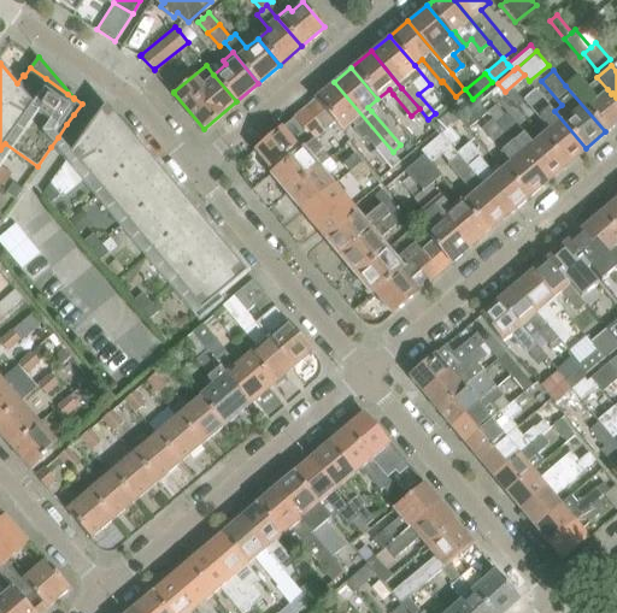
[(579,76),(565,86),(605,131),(616,121),(616,98),(612,93),(611,94),(607,89),(597,77),(587,86),(579,76)]
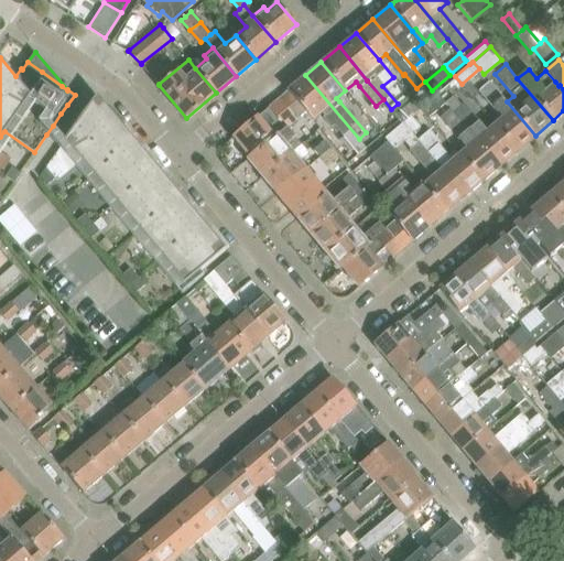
[(305,75),(289,89),(306,109),(313,118),(322,109),(326,115),(323,118),(331,127),(334,125),(358,152),(365,147),(359,139),(305,75)]
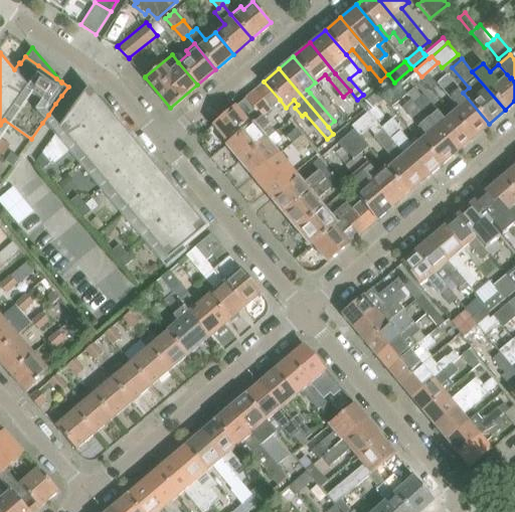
[(447,73),(437,81),(450,98),(458,107),(453,111),(464,123),(462,125),(472,138),(475,136),(489,124),(463,93),(447,73)]
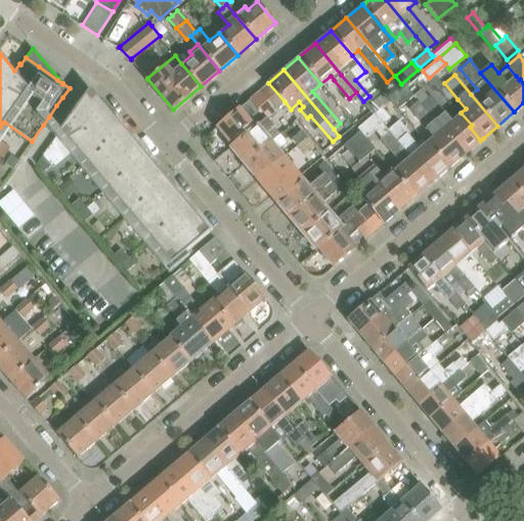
[(274,110),(285,101),(268,83),(258,91),(274,110)]
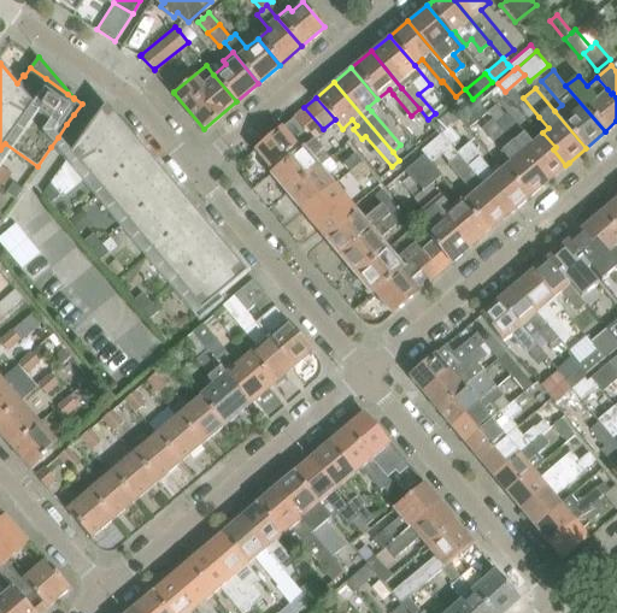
[(476,102),(460,115),(469,124),(470,125),(489,110),(488,108),(480,99),(476,102)]
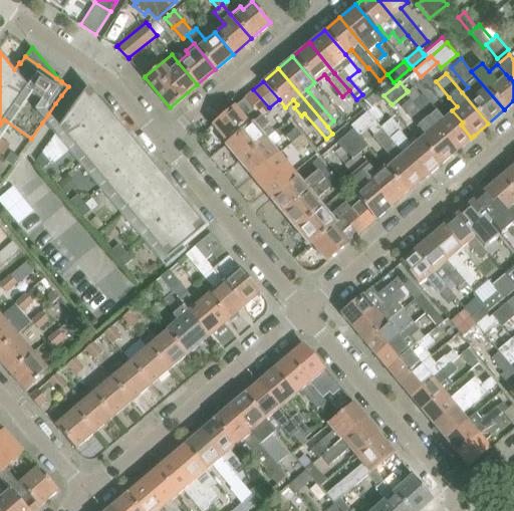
[(413,84),(407,90),(408,91),(412,96),(419,104),(456,150),(471,138),(461,124),(463,122),(452,110),(450,112),(444,117),(423,92),(421,94),(413,84)]
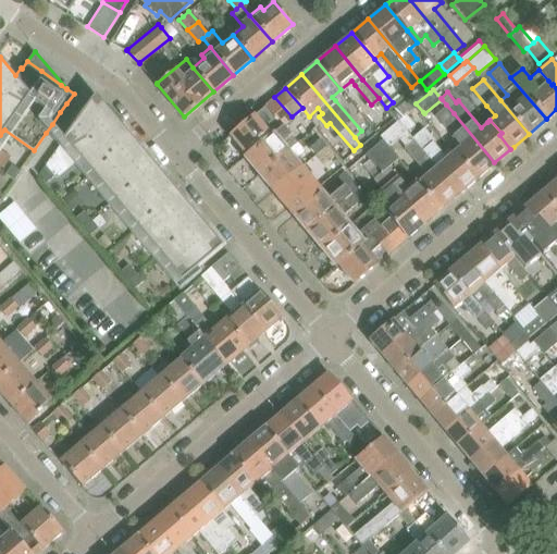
[(182,279),(223,244),(221,243),(217,246),(207,234),(210,232),(211,231),(199,216),(194,220),(184,208),(188,205),(189,204),(176,189),(172,193),(162,181),(165,177),(165,179),(166,177),(155,162),(149,167),(139,155),(144,151),(145,150),(132,136),(127,139),(118,127),(121,124),(121,125),(122,124),(96,93),(63,137),(90,169),(114,197),(135,223),(158,250),(182,279)]
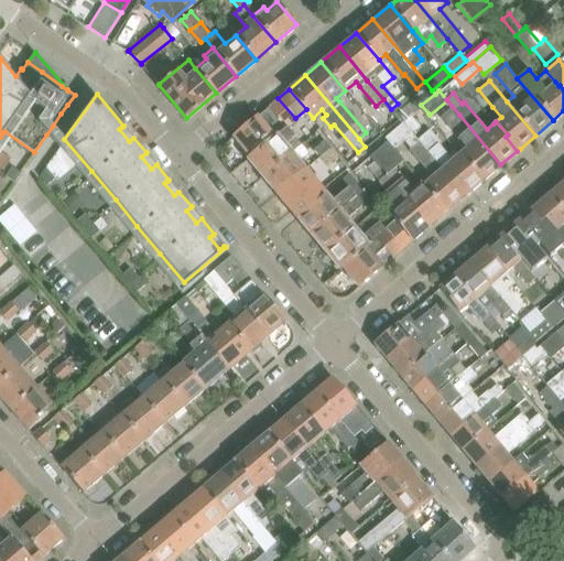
[(234,135),(250,154),(273,136),(264,126),(267,125),(264,122),(274,115),(284,127),(295,118),(278,98),(234,135)]
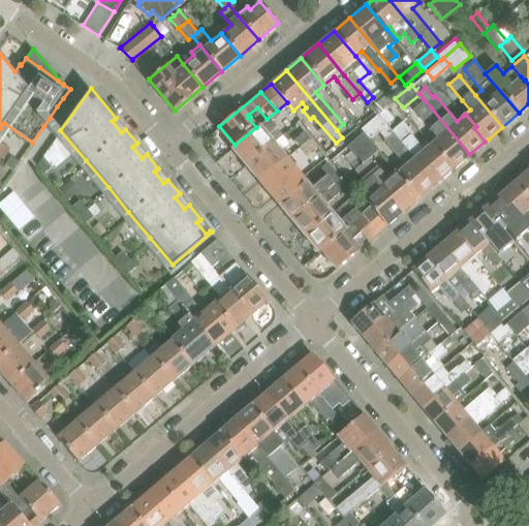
[(386,92),(374,102),(381,110),(385,106),(393,100),(386,92)]
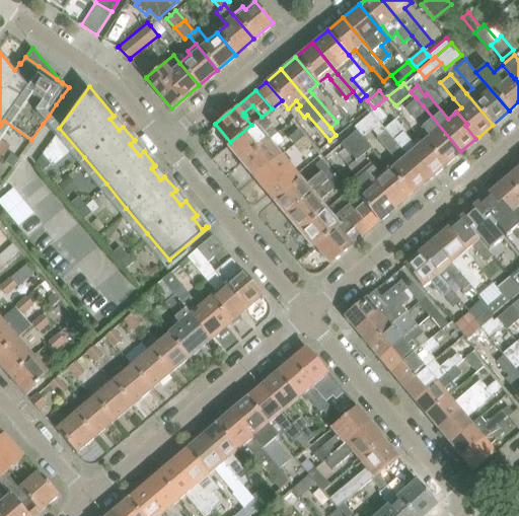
[(416,97),(405,105),(413,114),(430,134),(424,139),(422,141),(433,153),(435,151),(445,164),(453,157),(460,151),(423,105),(416,97)]
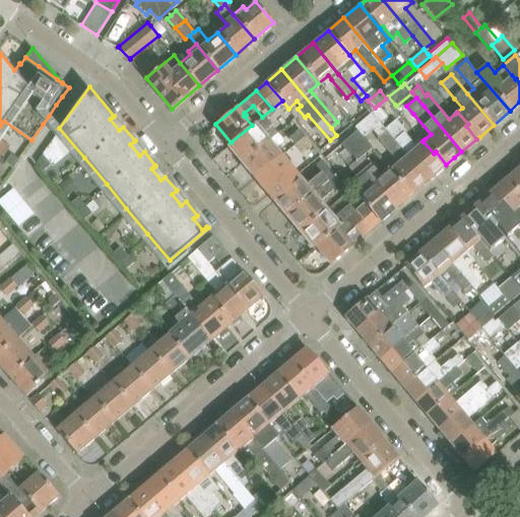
[(375,108),(371,111),(379,121),(387,115),(379,105),(375,108)]
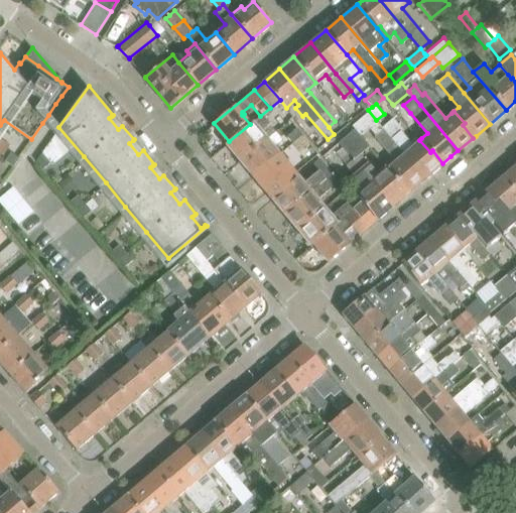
[(368,111),(352,124),(355,127),(360,134),(376,120),(368,110),(368,111)]
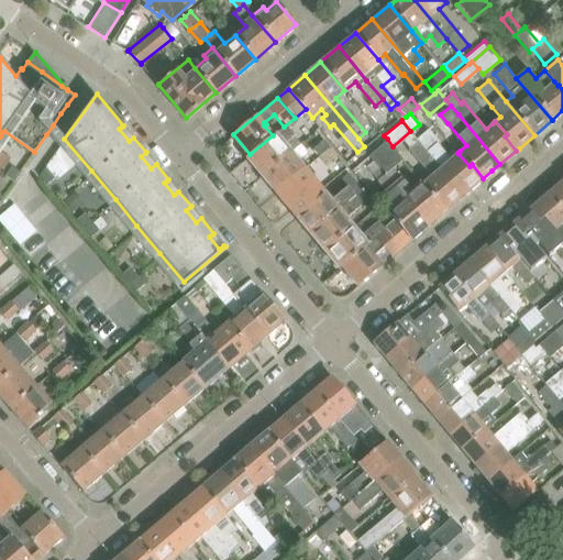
[(250,154),(247,156),(262,174),(289,151),(298,144),(284,127),(273,135),(250,154)]
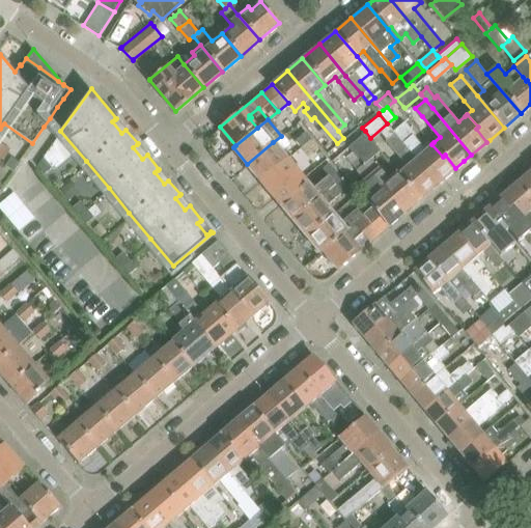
[(402,119),(392,129),(393,131),(438,184),(453,170),(455,168),(445,155),(443,157),(431,144),(427,139),(421,144),(412,134),(414,133),(402,119)]
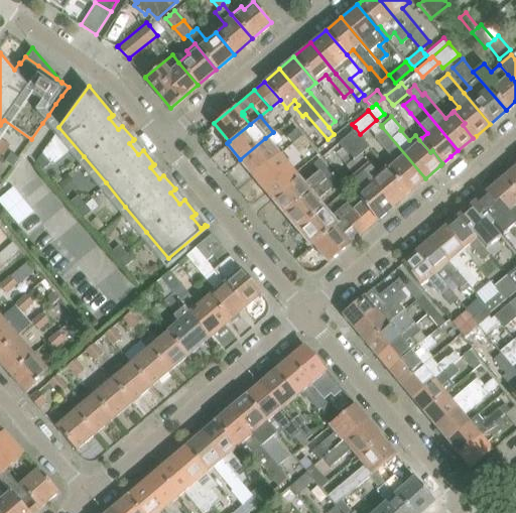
[(285,135),(291,142),(301,133),(295,126),(285,135)]
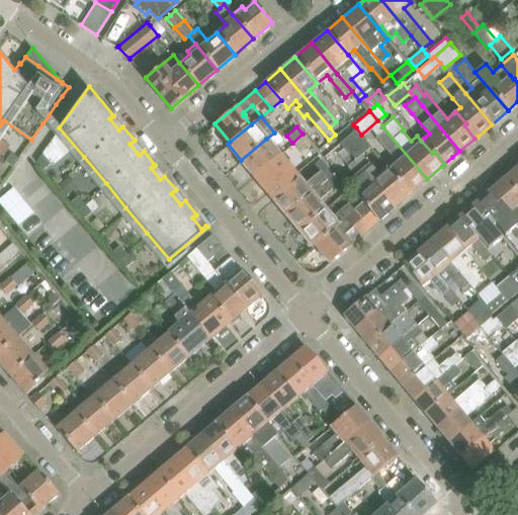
[(394,207),(410,193),(389,168),(379,176),(359,153),(369,144),(361,135),(356,127),(339,143),(343,147),(358,166),(394,207)]
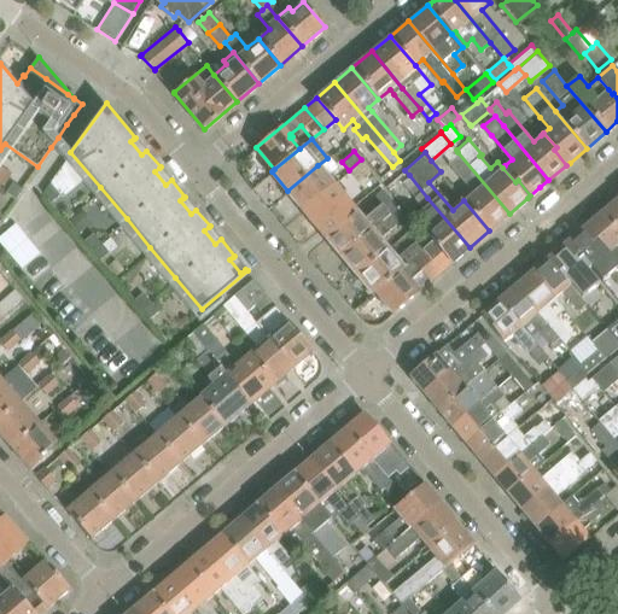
[(491,228),(509,214),(458,152),(448,162),(473,192),(467,198),(464,200),(489,231),(491,228)]
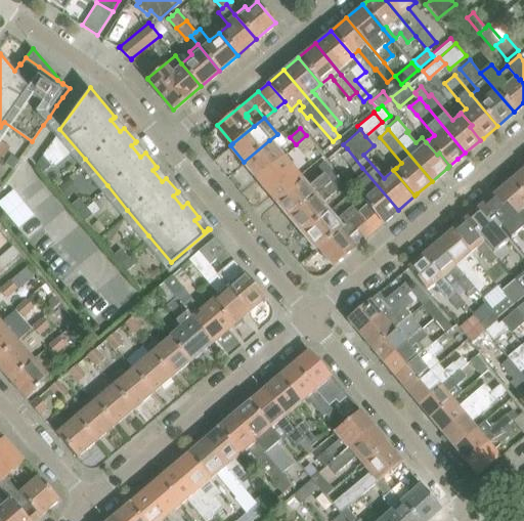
[(312,142),(306,135),(296,144),(302,152),(312,142)]
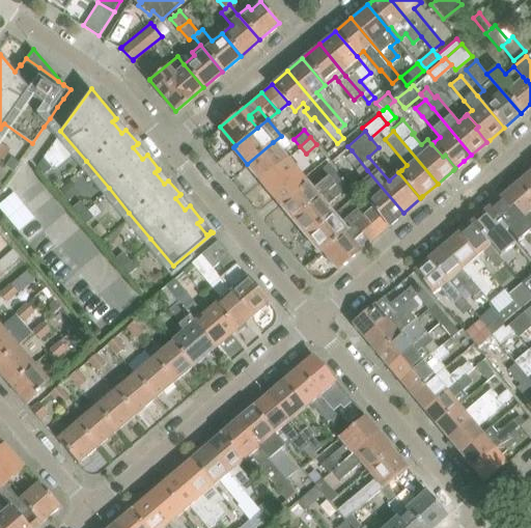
[(280,151),(273,142),(247,164),(259,179),(290,155),(284,148),(280,151)]
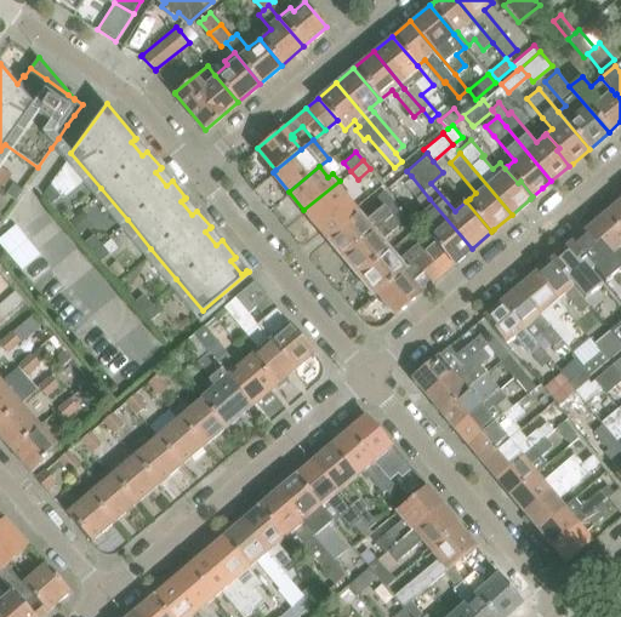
[(400,184),(411,176),(406,171),(396,180),(400,184)]
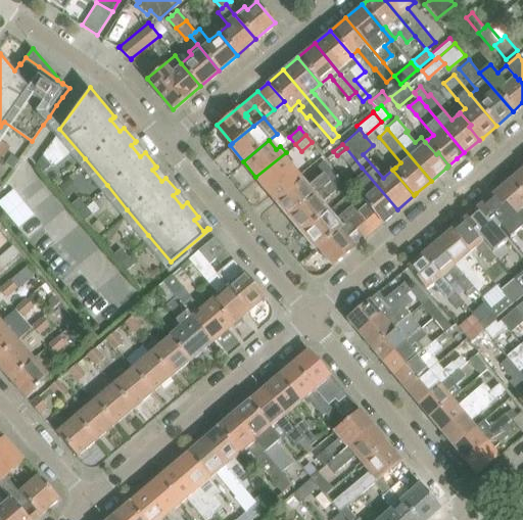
[(5,161),(13,167),(19,158),(11,152),(5,161)]
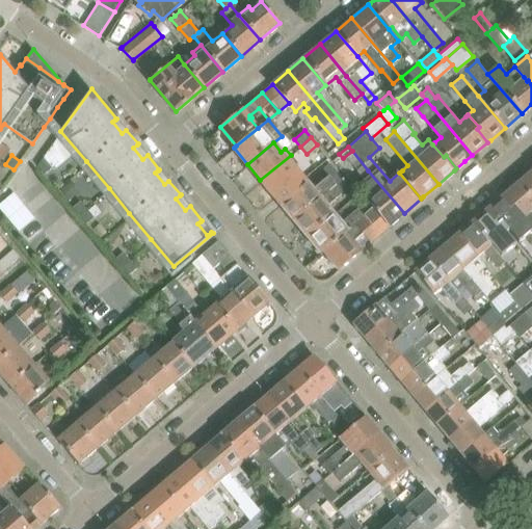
[(276,200),(280,204),(306,181),(302,178),(300,175),(293,166),(297,162),(291,155),(260,180),(274,196),(276,200)]
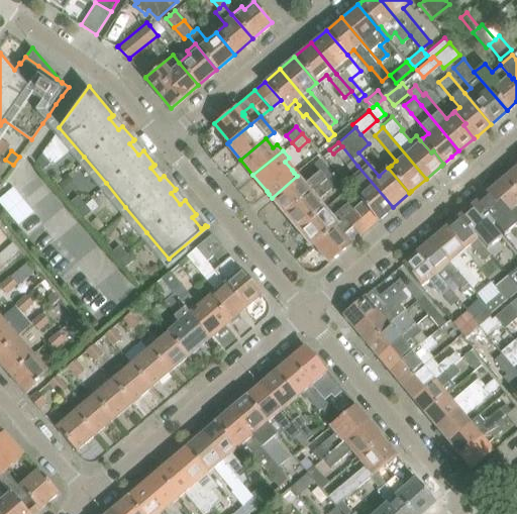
[(50,161),(42,151),(36,160),(42,168),(50,161)]
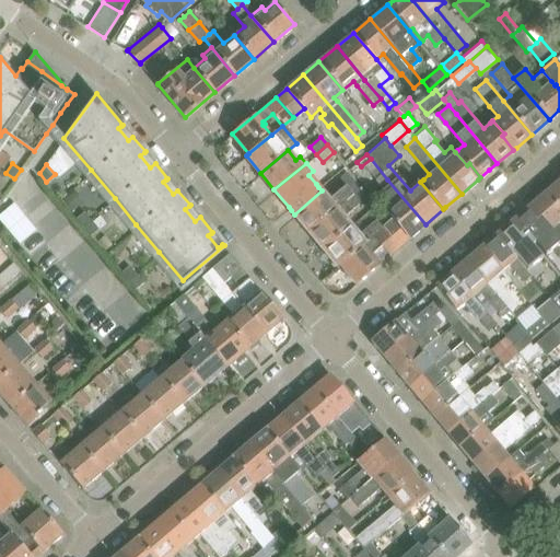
[(294,215),(310,232),(362,187),(348,170),(339,176),(343,182),(327,196),(322,190),(294,215)]
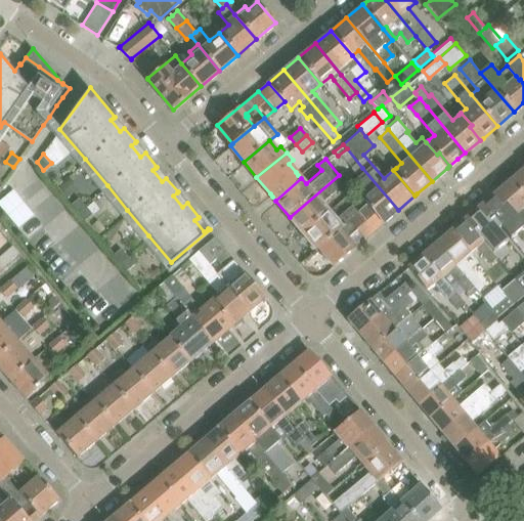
[(523,167),(511,178),(523,194),(523,167)]
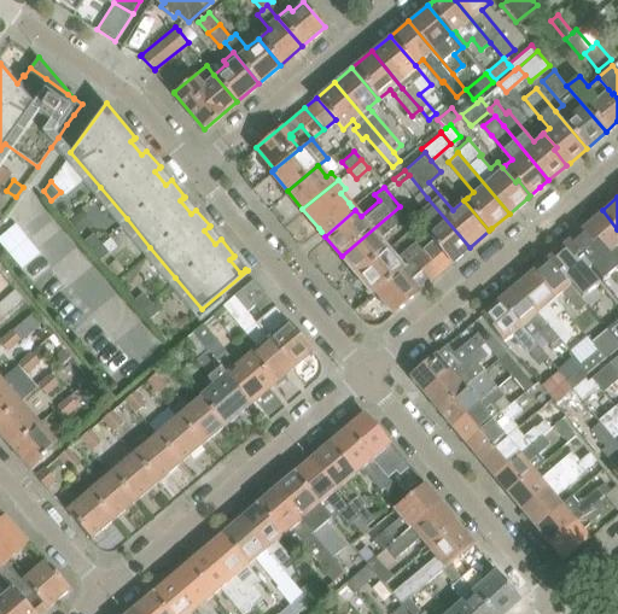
[(452,263),(470,247),(427,198),(417,208),(429,222),(431,220),(436,223),(426,232),(433,241),(452,263)]
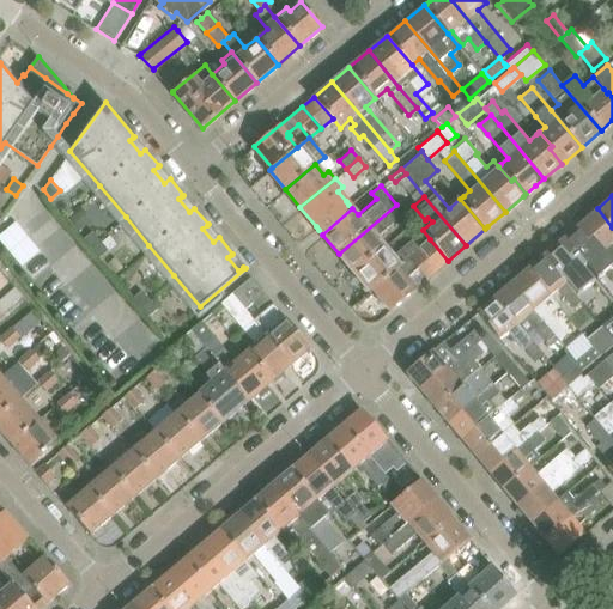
[(396,205),(339,254),(353,272),(389,242),(381,232),(404,213),(396,205)]
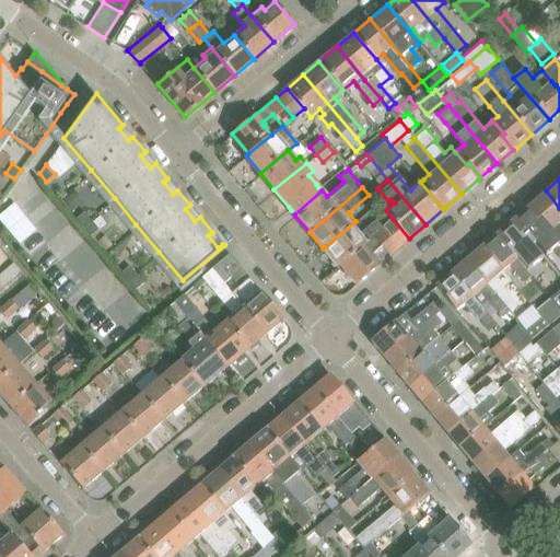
[(559,208),(546,190),(531,204),(559,239),(559,208)]
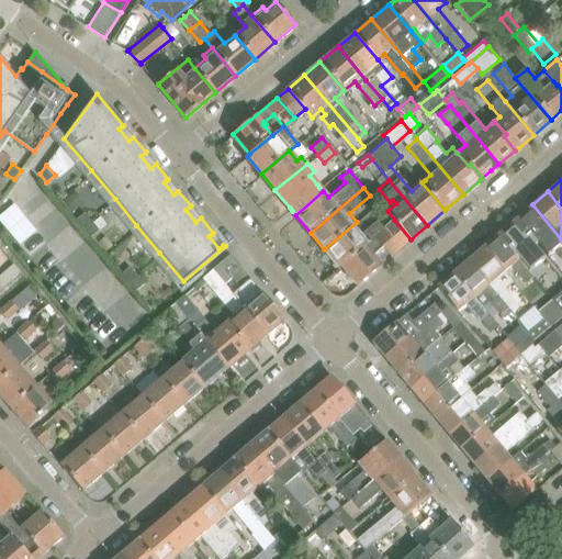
[(72,192),(64,200),(71,209),(80,201),(72,192)]
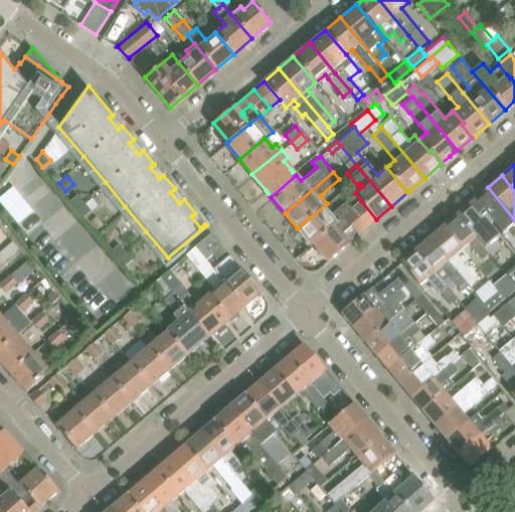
[(471,201),(481,213),(483,211),(493,222),(501,232),(508,227),(514,233),(514,232),(514,219),(488,187),(472,200),(471,201)]
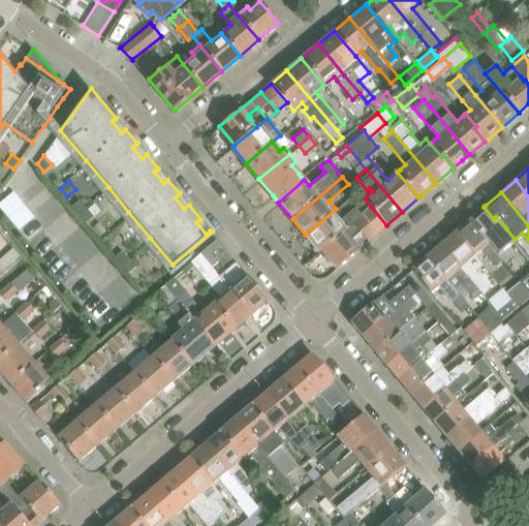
[(80,198),(71,205),(79,213),(86,206),(80,198)]
